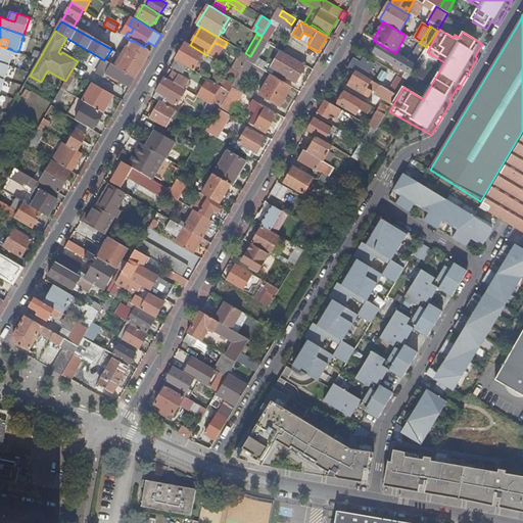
[(247,61),(254,65),(268,43),(260,39),(250,56),(247,61)]
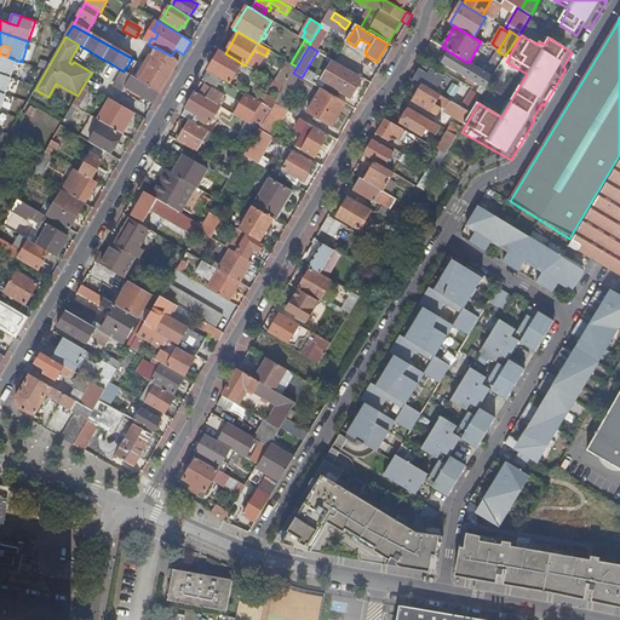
[(141,81),(161,93),(179,61),(171,56),(156,47),(155,49),(151,55),(154,56),(141,81)]
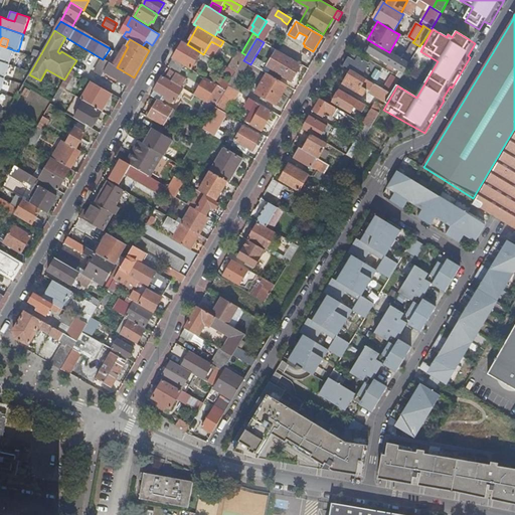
[(142,46),(149,50),(152,45),(146,41),(142,46)]
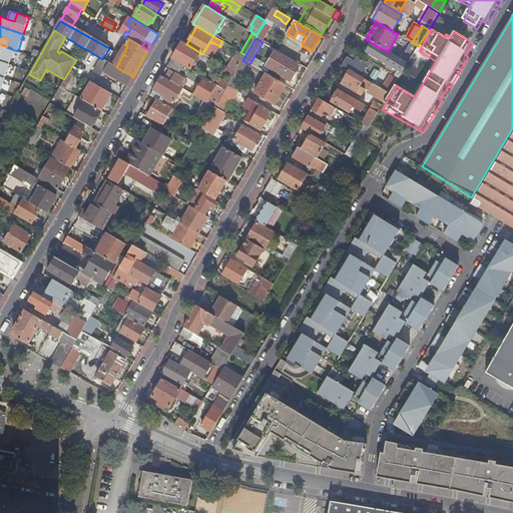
[(172,59),(184,65),(190,69),(198,57),(202,59),(202,61),(212,67),(216,62),(202,54),(186,44),(182,42),(172,59)]
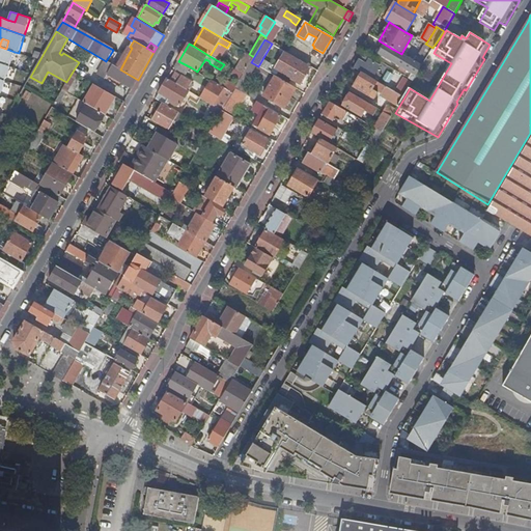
[(422,66),(432,48),(425,44),(415,62),(422,66)]
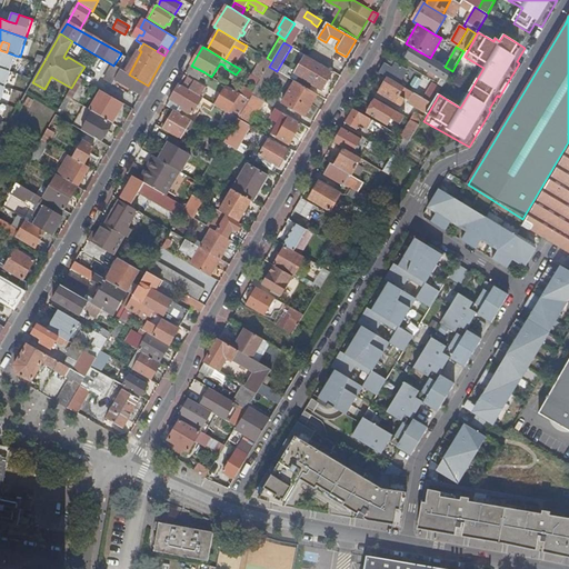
[(0,67),(11,71),(16,56),(7,52),(0,50),(0,67)]
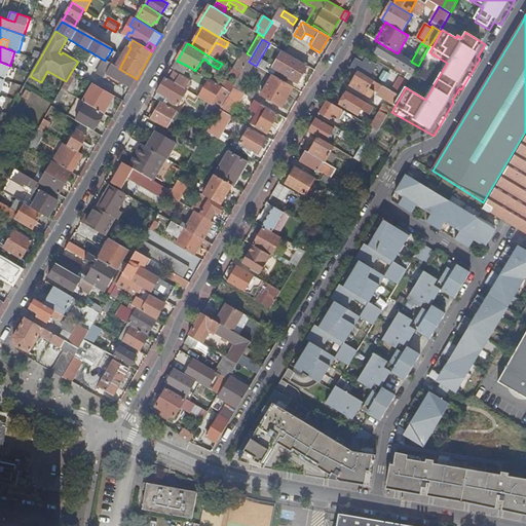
[(391,57),(387,54),(390,49),(388,48),(384,55),(393,61),(396,58),(391,55),(391,57)]
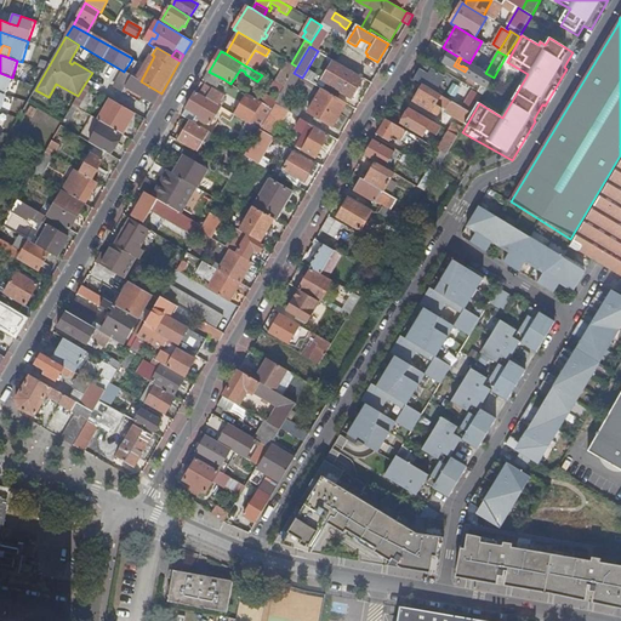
[(483,96),(494,78),(485,73),(469,63),(461,58),(457,64),(462,67),(462,66),(467,68),(465,72),(462,75),(482,86),(477,92),(483,96)]
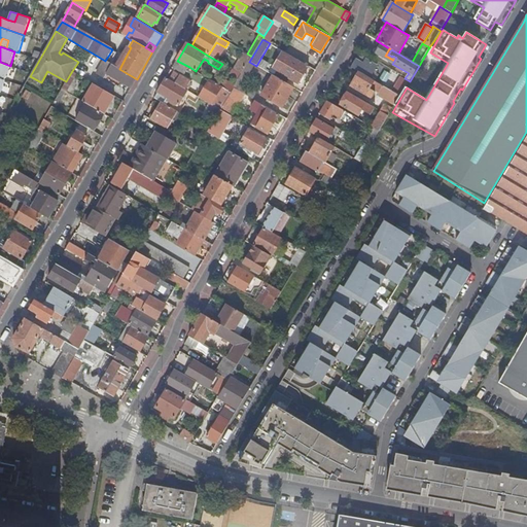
[(233,70),(241,75),(249,62),(252,57),(247,54),(244,51),(233,70)]
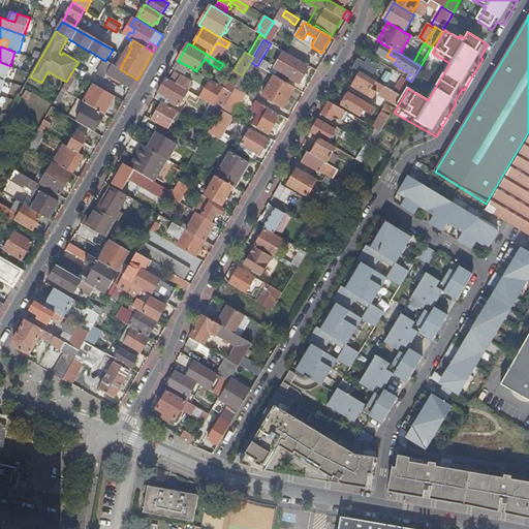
[(110,55),(105,61),(111,64),(115,58),(110,55)]
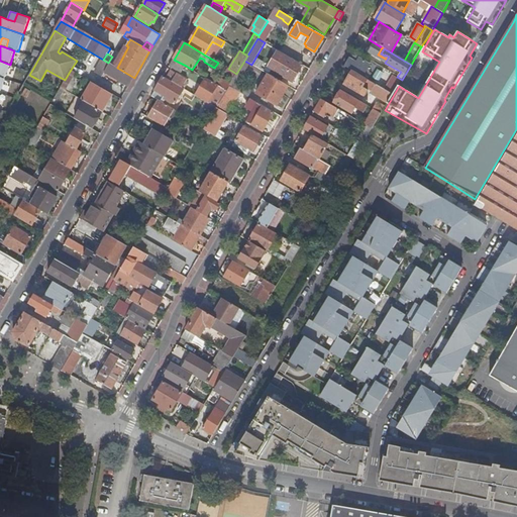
[(345,67),(352,71),(363,77),(370,65),(358,59),(355,64),(351,61),(349,60),(345,67)]
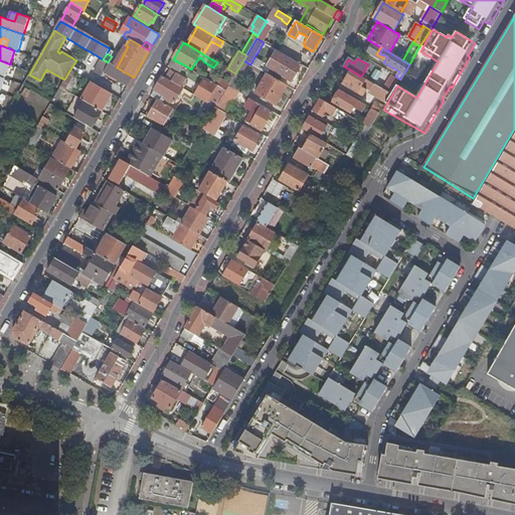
[(103,59),(98,67),(128,87),(134,77),(117,67),(108,62),(103,59)]
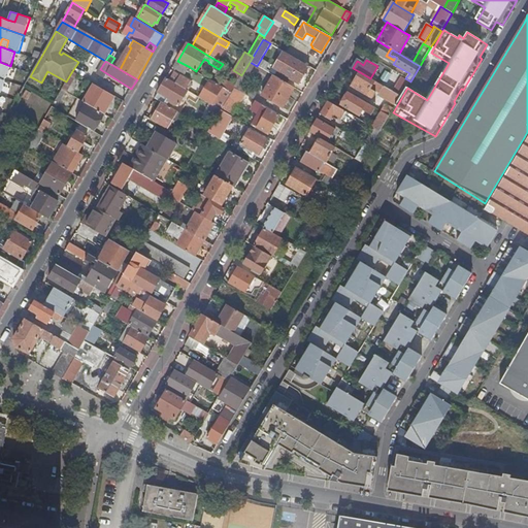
[(177,61),(173,67),(186,74),(190,67),(177,61)]
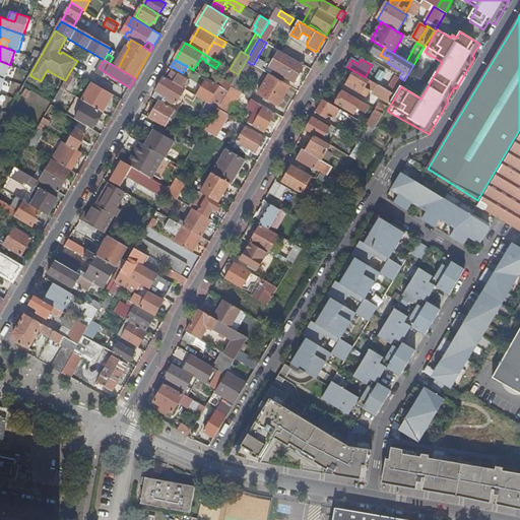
[(295,83),(305,66),(296,60),(285,77),(295,83)]
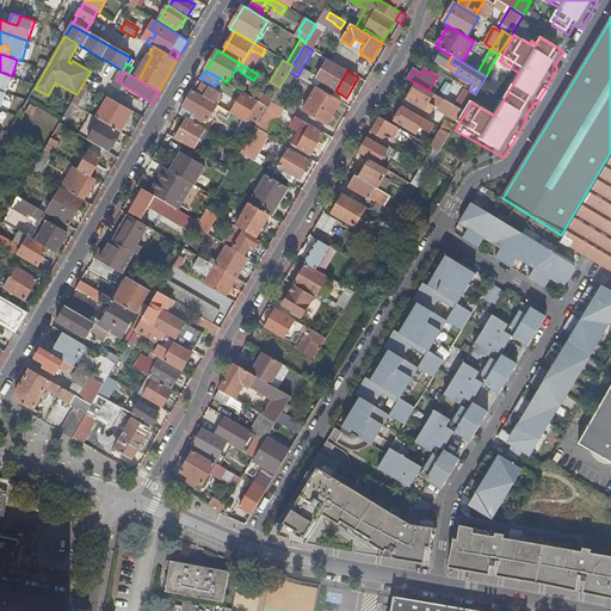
[(0,91),(6,93),(12,76),(0,72),(0,91)]
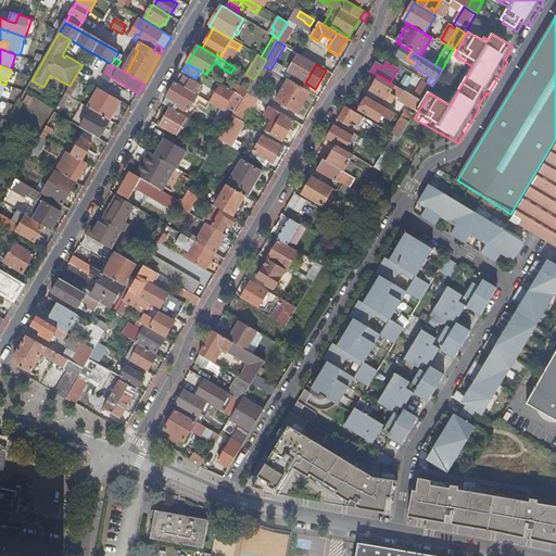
[(407,88),(412,78),(404,74),(399,84),(407,88)]
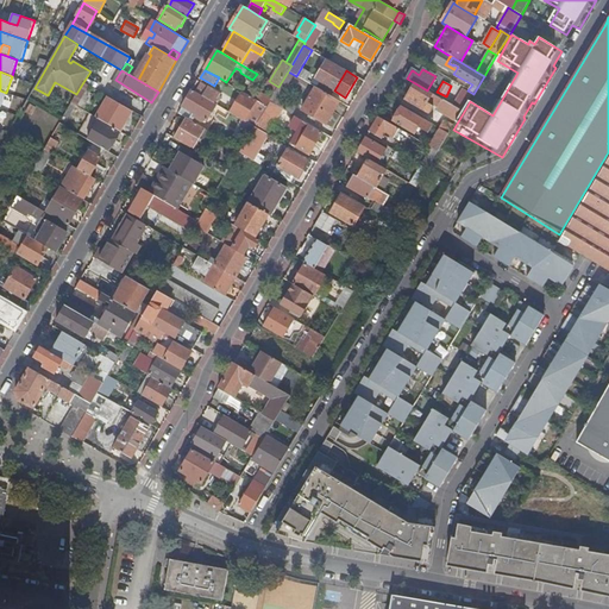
[(76,94),(71,102),(85,111),(94,95),(86,90),(89,86),(83,82),(76,94)]
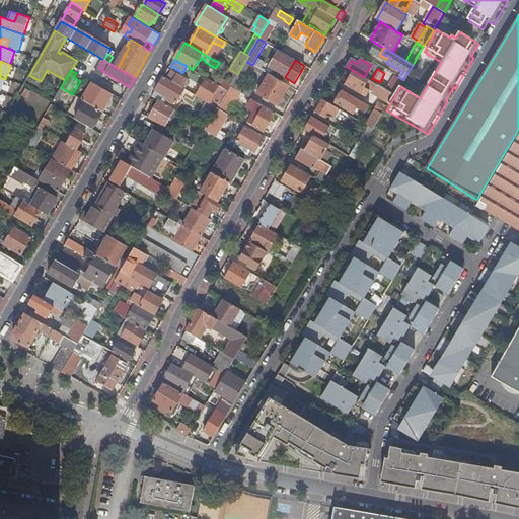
[(366,97),(374,83),(364,77),(354,71),(346,85),(366,97)]
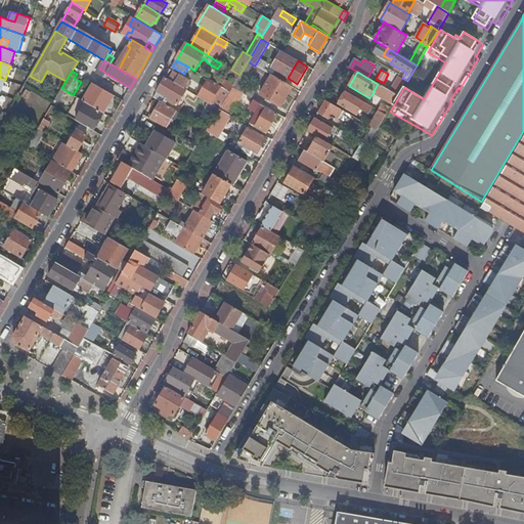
[(175,83),(187,90),(188,88),(186,87),(189,81),(179,75),(175,83)]
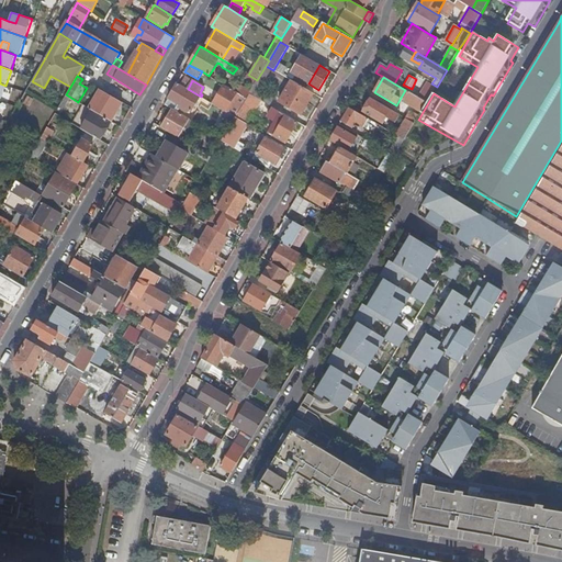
[(301,114),(313,93),(301,86),(292,80),(279,101),(301,114)]
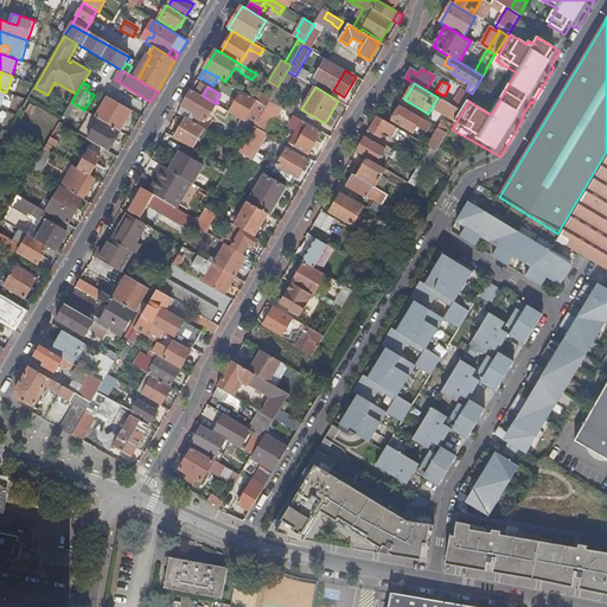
[(192,90),(183,107),(196,114),(195,117),(202,121),(203,119),(206,121),(217,104),(203,96),(192,90)]
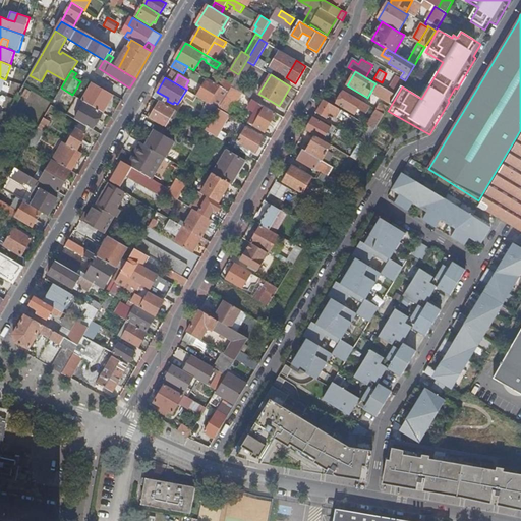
[(197,97),(218,109),(226,96),(217,91),(220,85),(208,79),(197,97)]
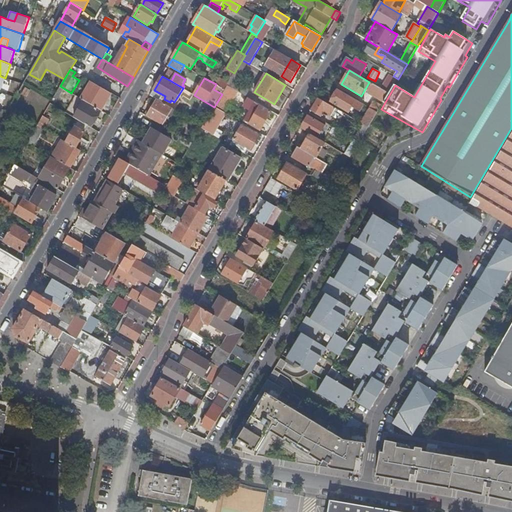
[(231,79),(227,86),(245,97),(249,90),(231,79)]
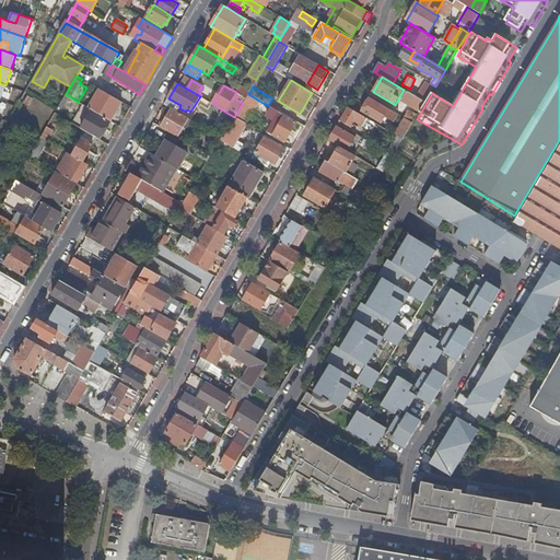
[(90,108),(92,109),(111,120),(121,102),(101,90),(90,108)]
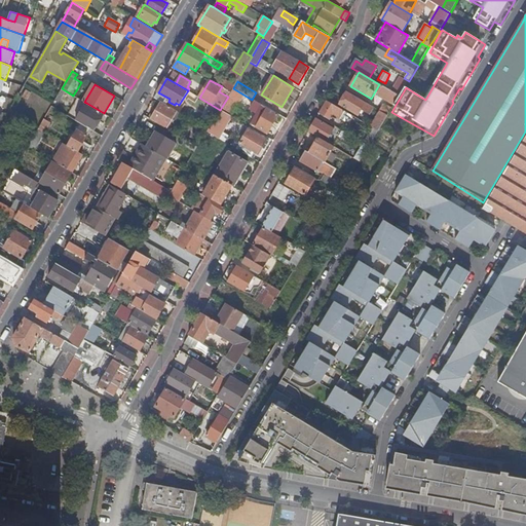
[(219,91),(228,97),(230,92),(222,86),(219,91)]
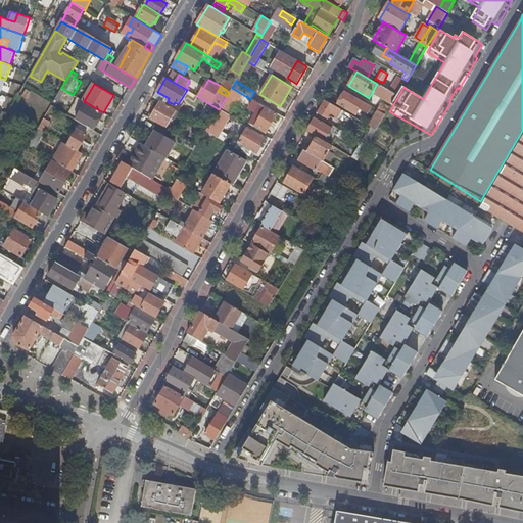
[(369,114),(373,107),(363,102),(344,91),(339,101),(341,103),(340,106),(355,115),(360,109),(369,114)]
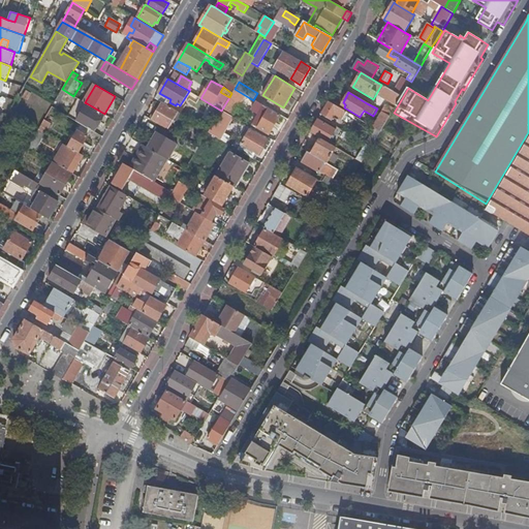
[(162,102),(152,120),(168,130),(179,112),(162,102)]
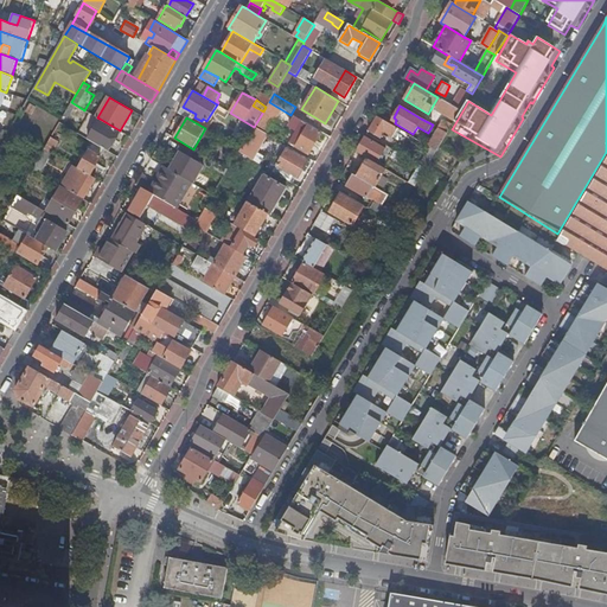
[(377,117),(369,132),(381,139),(384,133),(402,144),(407,135),(377,117)]
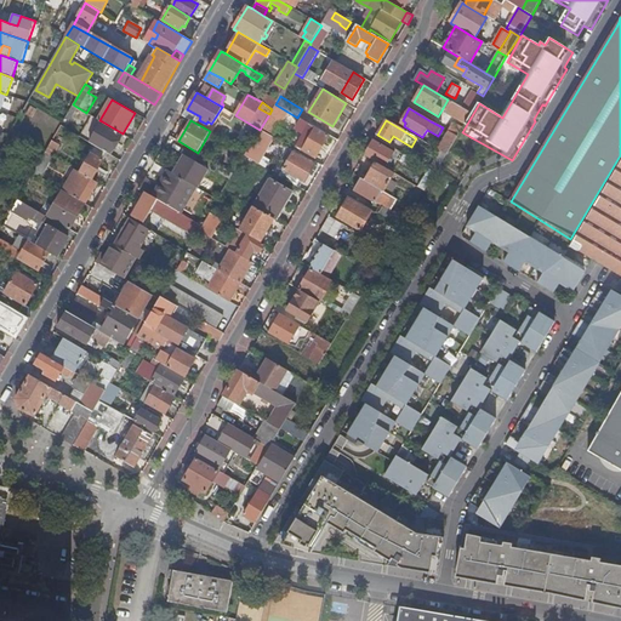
[(90,143),(95,146),(107,153),(110,155),(123,134),(102,121),(90,143)]
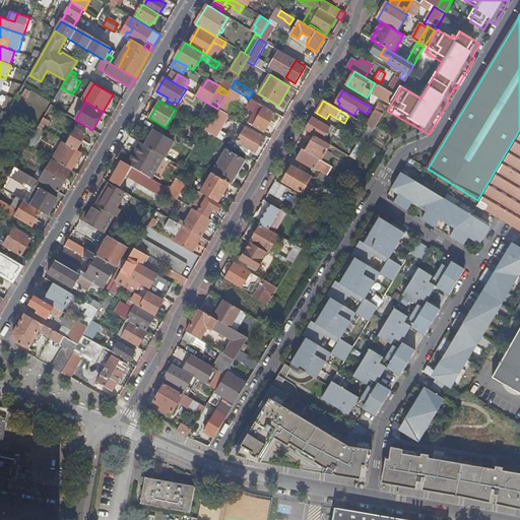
[(265,132),(276,114),(260,105),(254,115),(257,118),(253,125),(265,132)]
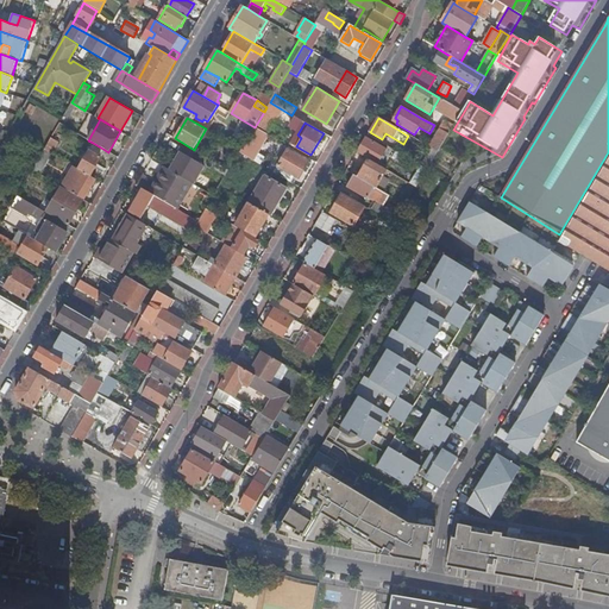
[(237,152),(252,161),(268,135),(252,126),(237,152)]
